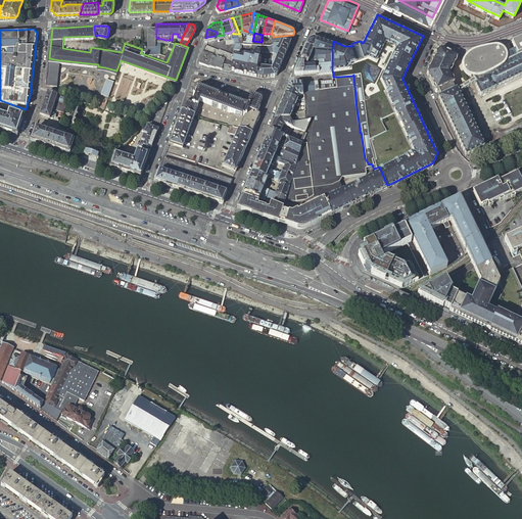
[(521,34),(513,39),(516,46),(519,50),(521,49),(521,34)]
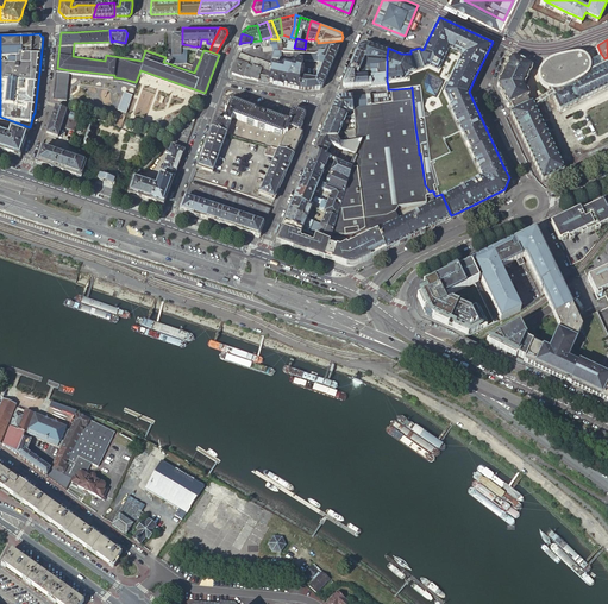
[(357,49),(367,52),(370,43),(365,41),(359,43),(357,49)]
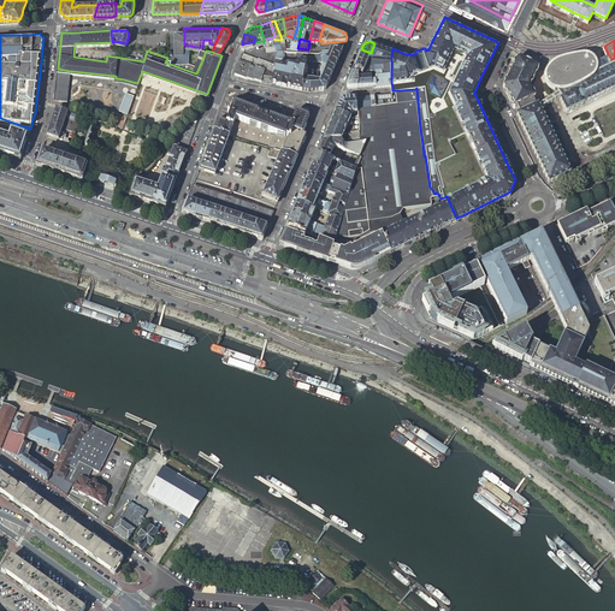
[(370,55),(391,57),(392,48),(384,46),(383,46),(374,43),(371,53),(370,55)]
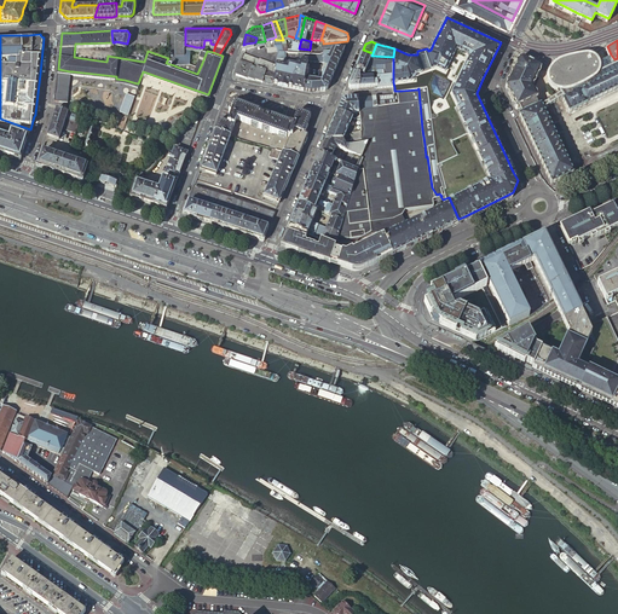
[(336,68),(346,45),(333,46),(329,57),(324,54),(324,57),(324,59),(324,62),(324,63),(324,67),(323,68),(336,68)]
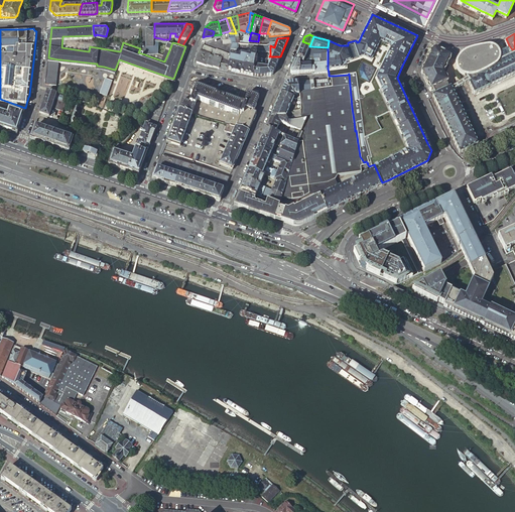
[(162,51),(163,39),(160,38),(159,50),(154,50),(154,54),(147,54),(147,55),(164,61),(168,52),(162,51)]
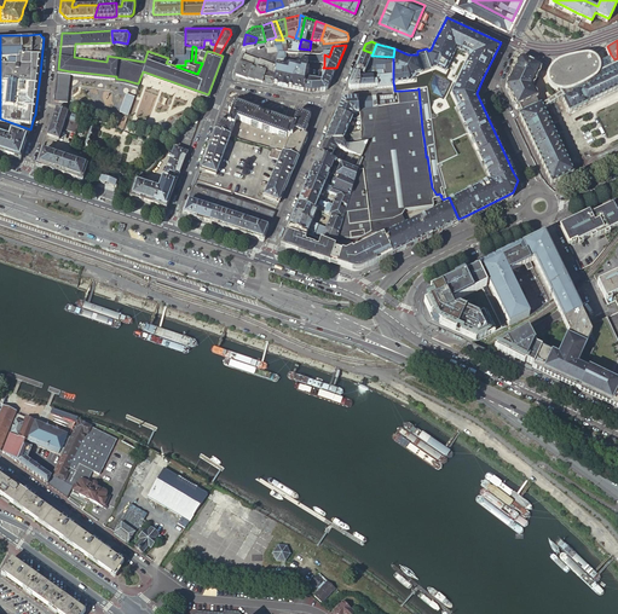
[(277,61),(276,69),(273,80),(282,81),(286,61),(284,61),(284,58),(287,58),(287,57),(287,54),(288,48),(279,47),(277,61)]
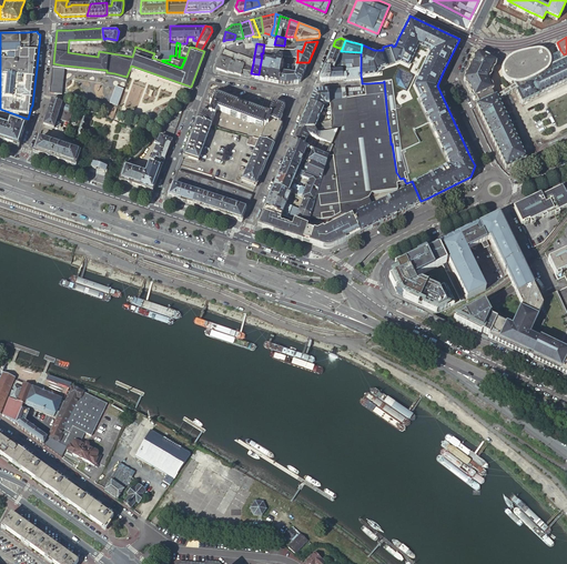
[(263,50),(289,52),(286,66),(296,68),(296,62),(297,61),(297,58),(297,57),(297,54),(297,52),(297,50),(297,49),(297,44),(294,46),(284,46),(274,44),(267,44),(264,44),(263,50)]
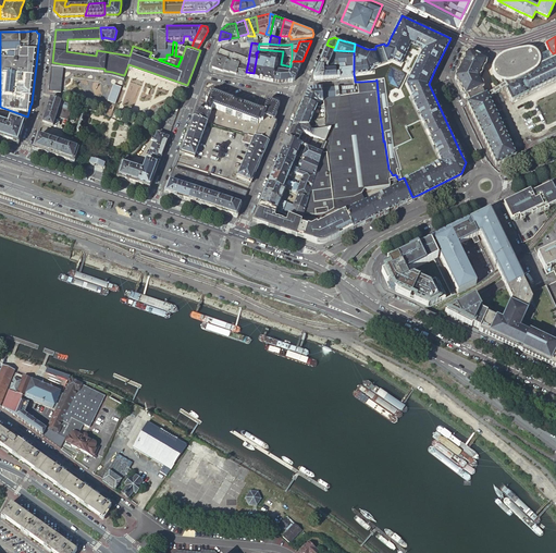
[(241,59),(248,62),(249,54),(234,49),(220,45),(212,63),(223,68),(237,70),(241,59)]
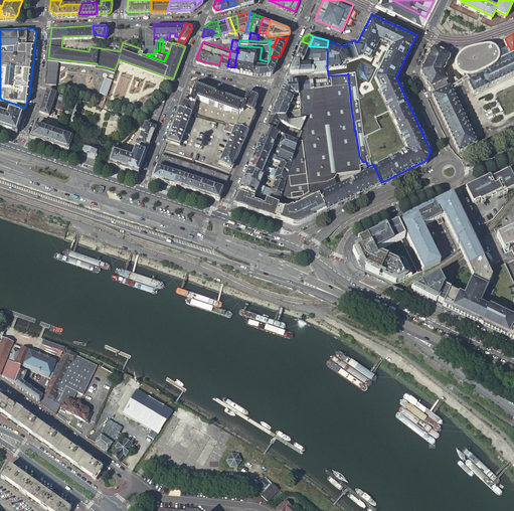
[(315,69),(327,68),(327,47),(309,46),(310,44),(302,41),(297,53),(305,56),(304,58),(311,57),(311,60),(312,68),(315,69)]
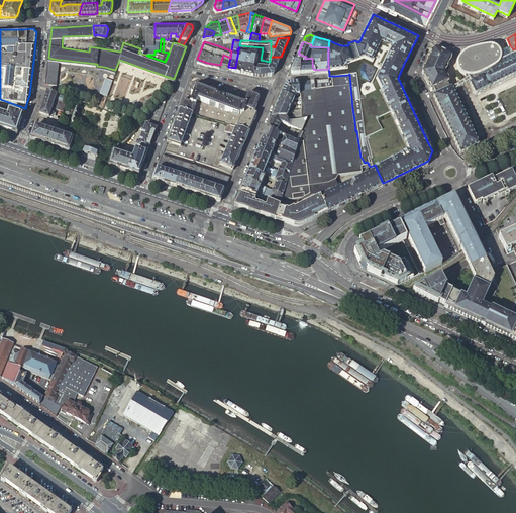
[(467,73),(468,73),(469,73),(470,73),(471,73),(472,73),(473,73),(474,73),(475,73),(476,73),(477,73),(477,72),(478,72),(483,70),(486,69),(489,67),(492,66),(494,65),(496,63),(497,62),(498,61),(499,60),(500,59),(500,58),(501,57),(501,56),(501,55),(501,54),(501,52),(501,50),(501,49),(500,48),(500,47),(499,46),(498,46),(497,45),(496,44),(495,44),(494,43),(493,43),(492,43),(491,43),(490,43),(488,43),(487,43),(485,44),(484,44),(483,44),(482,44),(481,44),(480,45),(478,45),(478,47),(475,47),(473,47),(470,48),(468,49),(466,52),(465,50),(463,52),(463,53),(462,53),(462,54),(461,54),(460,55),(460,56),(459,57),(459,58),(458,59),(458,60),(458,61),(458,62),(458,63),(458,64),(458,65),(459,66),(459,67),(460,68),(460,69),(461,70),(462,71),(463,71),(465,72),(466,72),(467,73)]
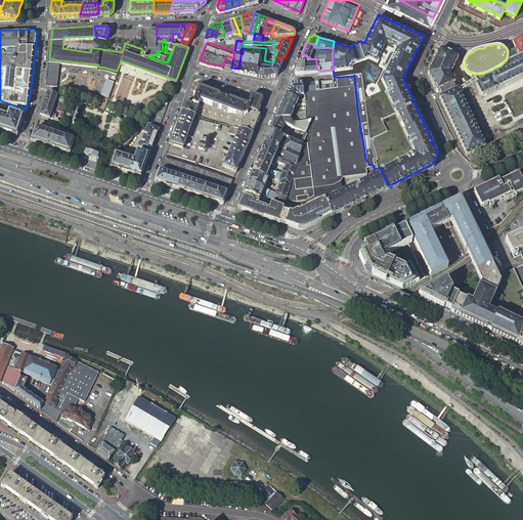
[(442,45),(440,46),(429,70),(437,88),(456,79),(451,70),(455,61),(459,54),(458,53),(448,49),(442,45)]
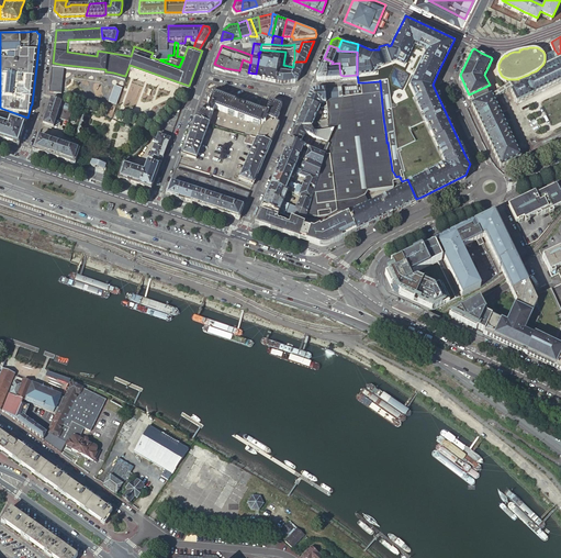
[(560,53),(558,54),(554,49),(550,52),(545,54),(545,55),(545,56),(545,58),(545,59),(545,60),(545,62),(543,63),(543,64),(542,65),(541,66),(540,67),(539,68),(537,70),(535,71),(531,73),(528,75),(525,76),(519,78),(520,80),(522,82),(560,63),(560,53)]
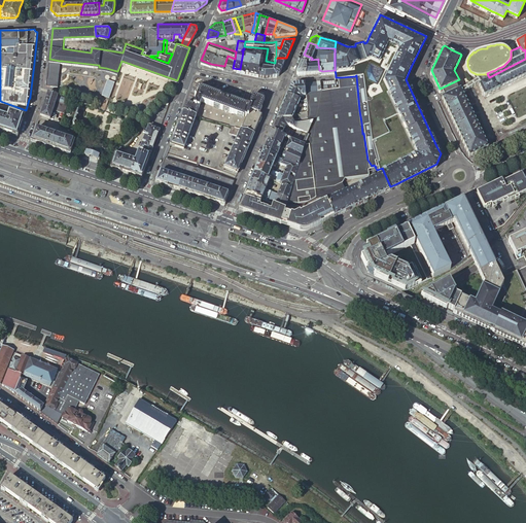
[(233,68),(235,59),(228,56),(224,66),(233,68)]
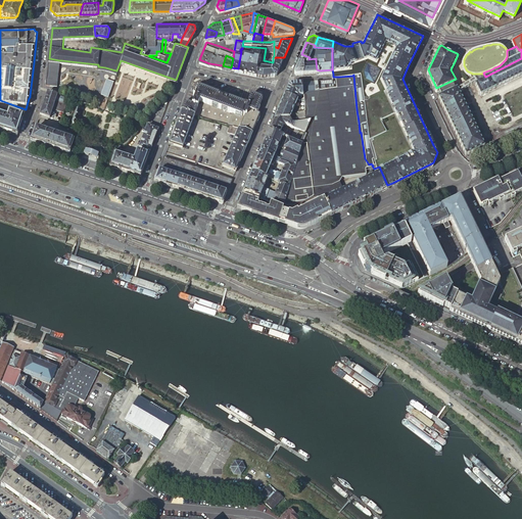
[(278,72),(284,57),(273,57),(273,62),(271,74),(276,73),(278,72)]
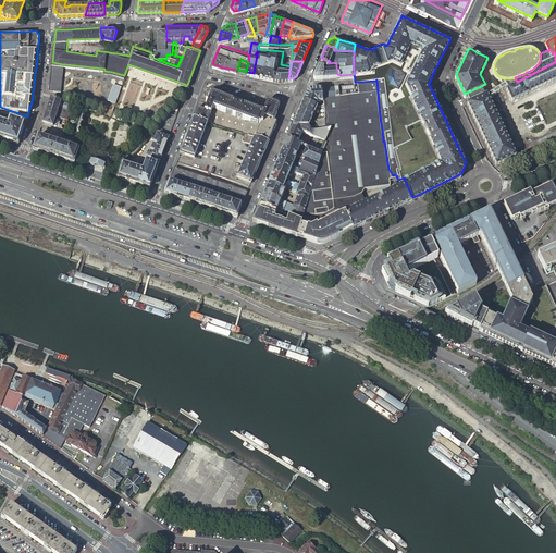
[(62,69),(63,64),(52,62),(50,87),(62,89),(64,73),(63,71),(63,70),(62,69)]
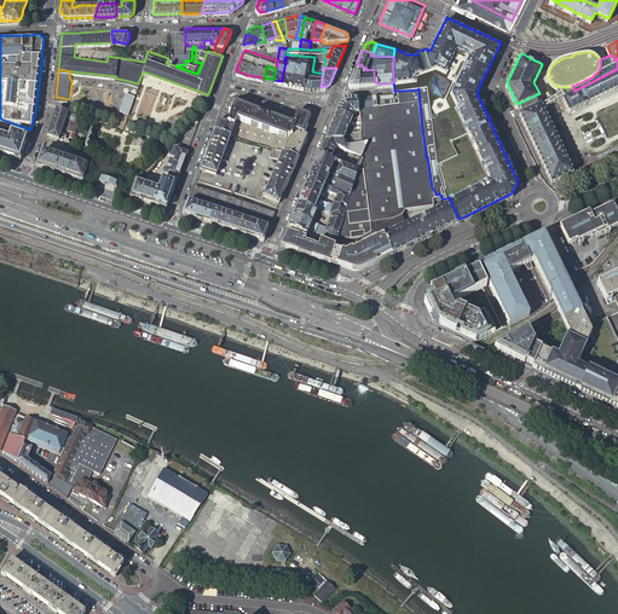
[(293,75),(292,84),(295,84),(305,86),(306,74),(307,71),(294,69),(293,75)]
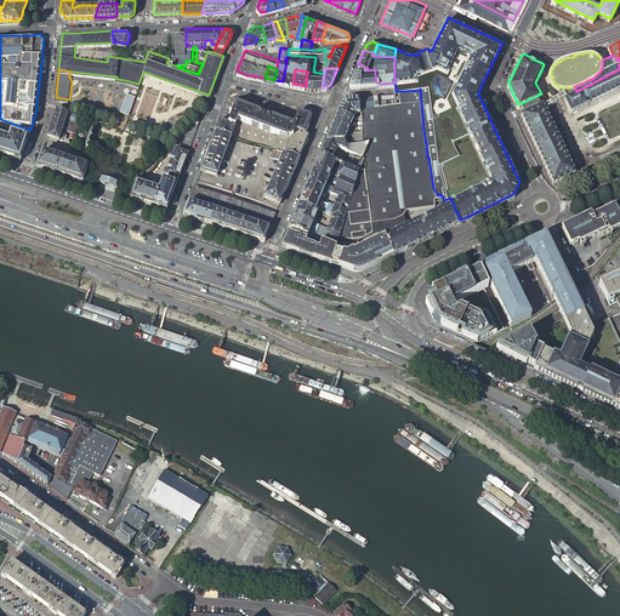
[(353,85),(362,84),(362,74),(363,70),(357,69),(351,83),(353,85)]
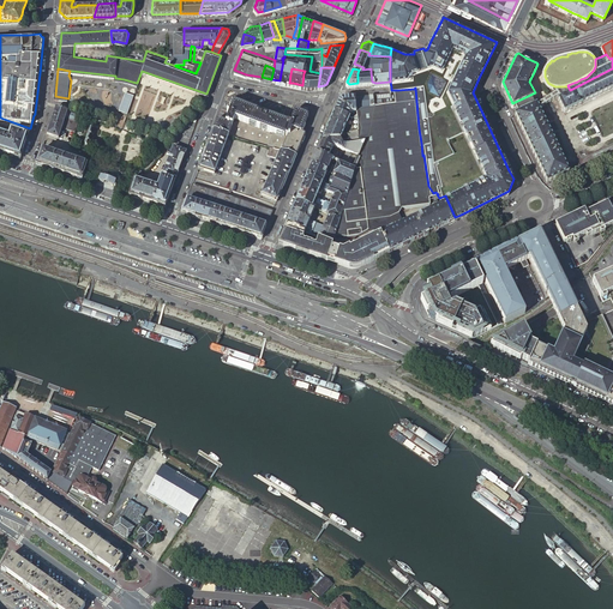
[(559,95),(565,107),(583,100),(582,98),(612,84),(612,68),(570,90),(560,95),(559,95)]
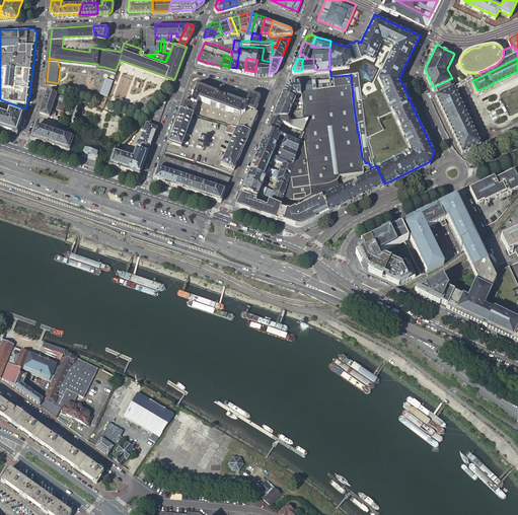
[(263,73),(269,73),(271,62),(262,60),(261,63),(256,62),(255,72),(262,73),(263,73)]
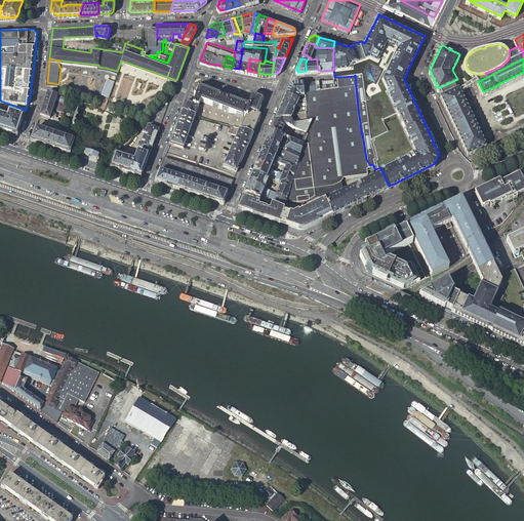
[(306,71),(318,70),(317,62),(309,63),(306,63),(306,71)]
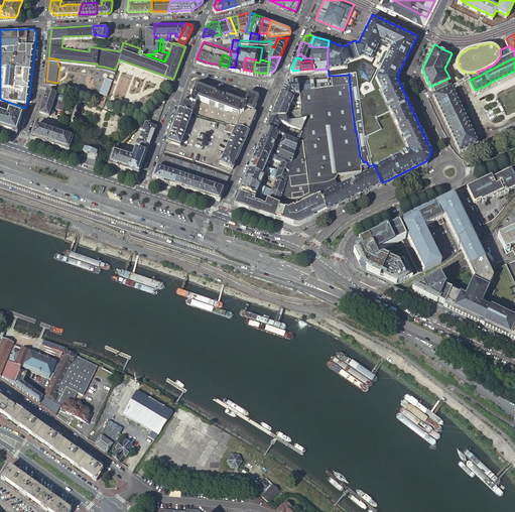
[(338,174),(364,162),(360,156),(356,130),(355,131),(354,120),(352,108),(349,74),(348,75),(335,76),(330,76),(329,76),(298,79),(299,91),(299,94),(300,93),(302,116),(306,116),(307,116),(301,130),(297,138),(299,139),(298,142),(315,147),(315,145),(326,141),(333,164),(338,174)]
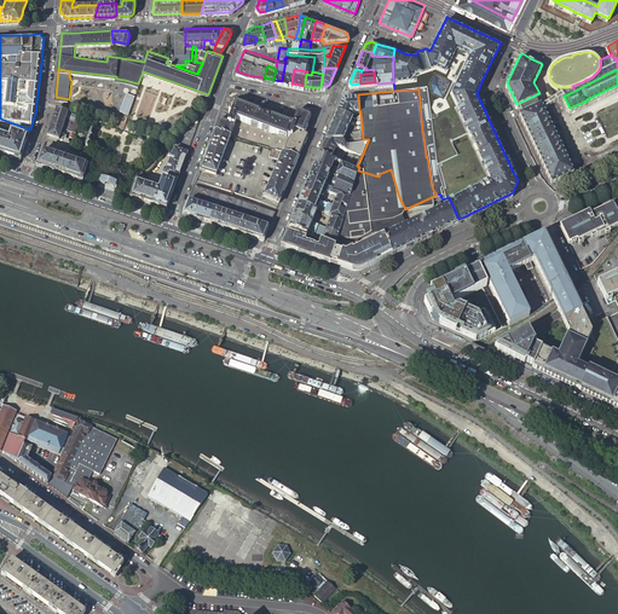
[(562,91),(543,102),(544,105),(564,93),(562,91)]
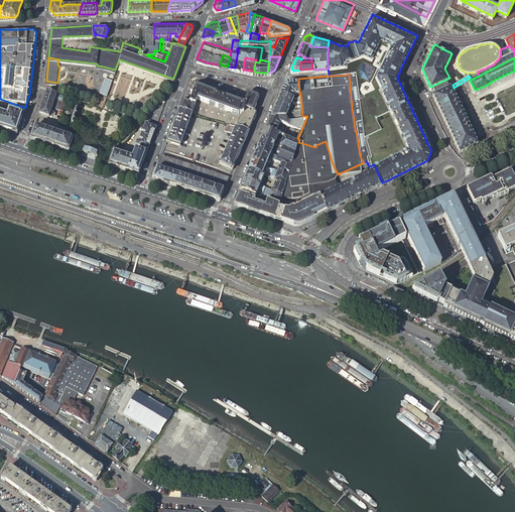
[(449,78),(430,87),(431,88),(433,87),(435,91),(448,85),(447,80),(449,79),(449,78)]
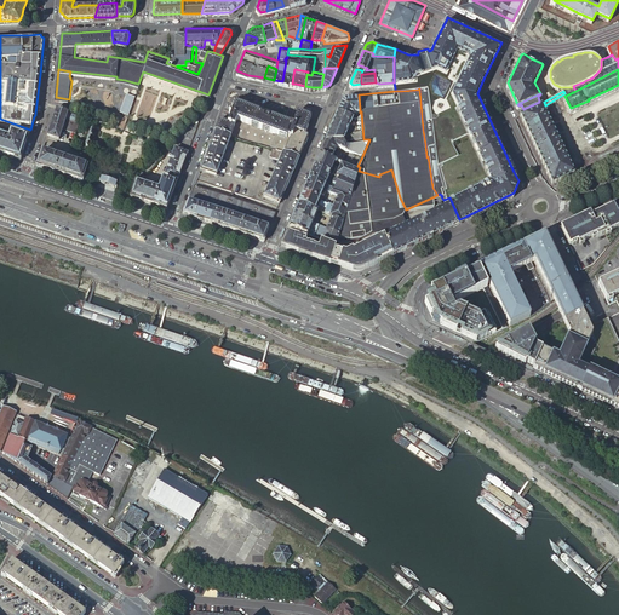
[(360,109),(359,95),(345,96),(344,97),(339,108),(353,114),(354,109),(360,109)]
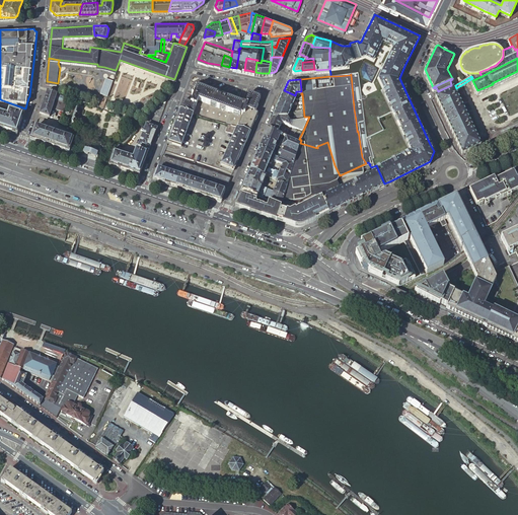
[(192,99),(185,97),(181,106),(194,111),(228,121),(233,122),(237,124),(250,129),(257,112),(254,109),(261,94),(249,89),(245,100),(203,84),(198,82),(195,90),(194,90),(193,90),(193,92),(194,92),(192,99)]
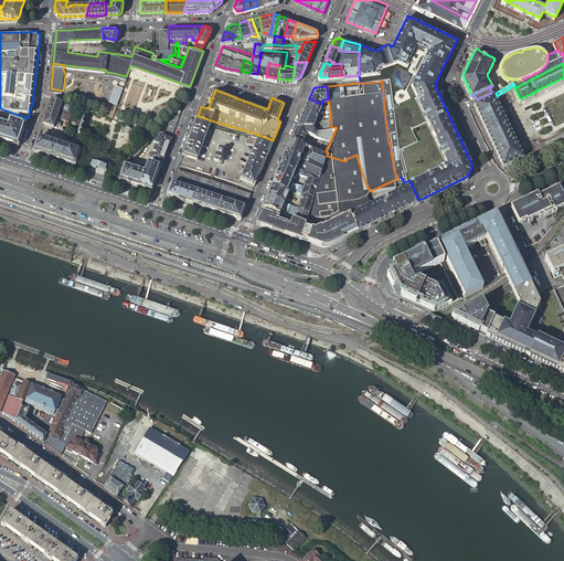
[(504,163),(524,155),(497,96),(496,93),(495,92),(491,93),(477,99),(475,101),(504,163)]
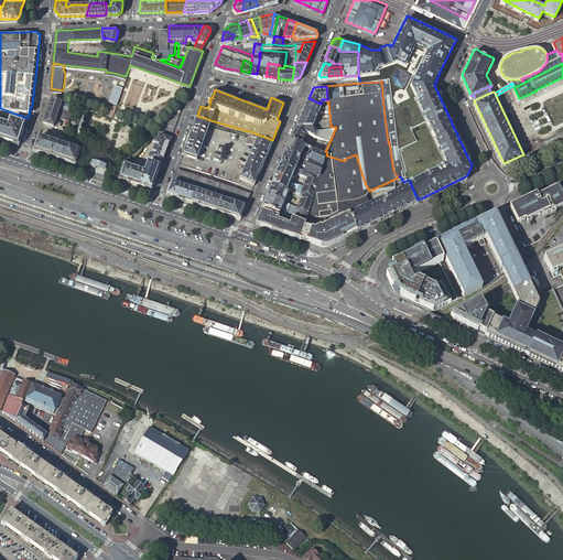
[(61,105),(63,98),(53,95),(47,109),(57,114),(61,105)]
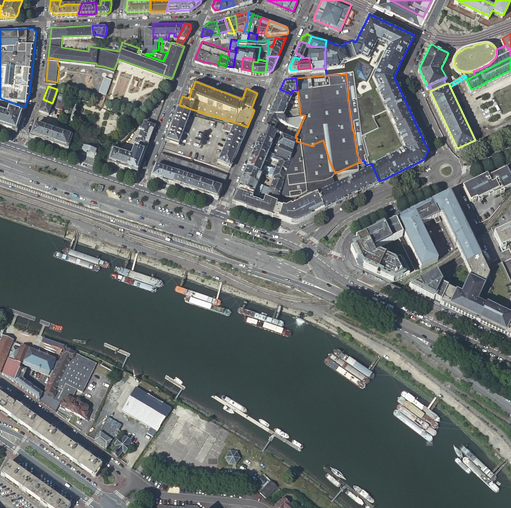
[(291,94),(280,89),(269,114),(284,112),(287,116),(300,115),(298,92),(297,93),(294,95),(291,94)]
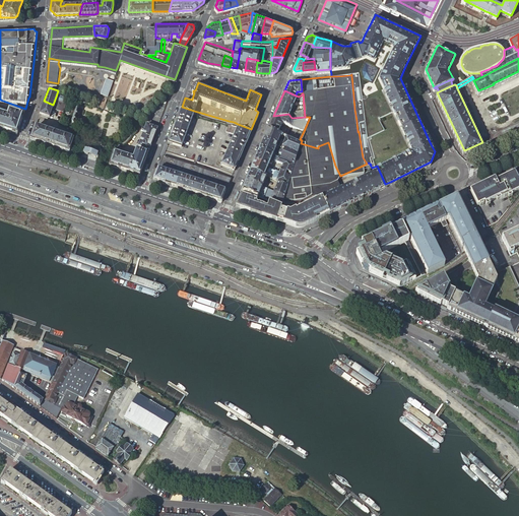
[(44,101),(41,110),(50,114),(53,105),(44,101)]
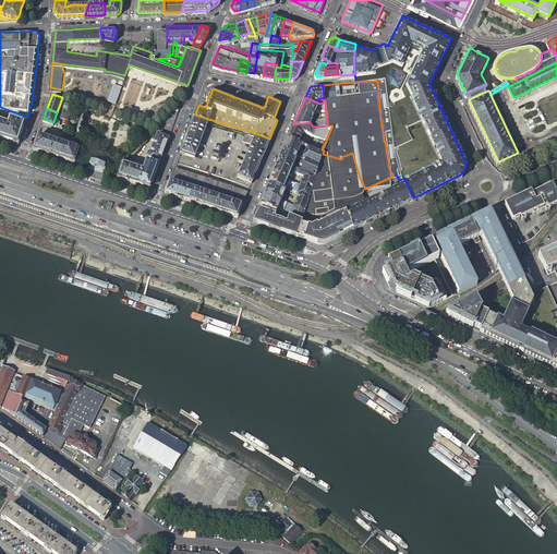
[(208,119),(195,115),(181,149),(195,154),(208,119)]
